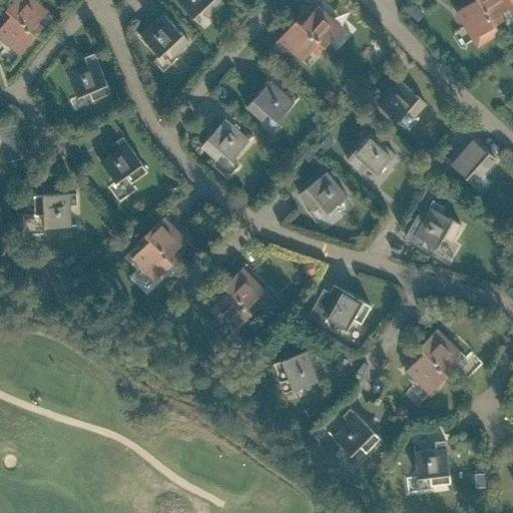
[(36,0),(13,0),(6,8),(36,34),(43,26),(38,21),(48,10),(36,0)]
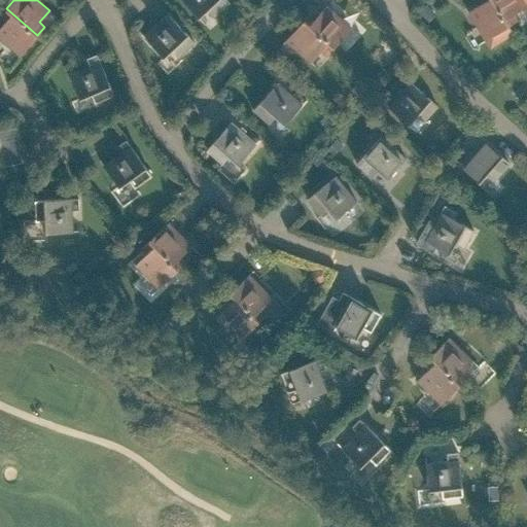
[(227,0),(182,0),(199,18),(208,9),(214,16),(230,2),(227,0)]
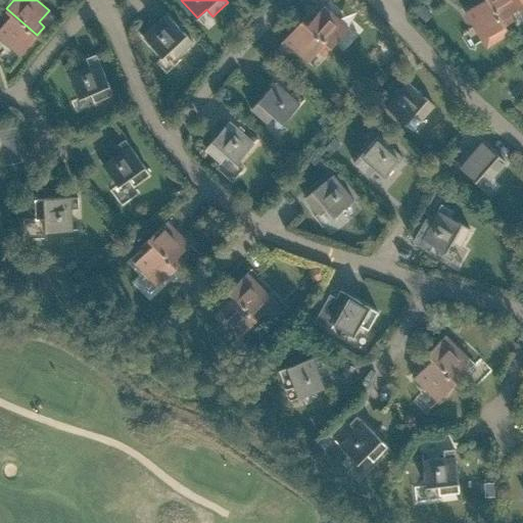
[(505,26),(488,0),(475,0),(478,3),(465,11),(487,46),(509,32),(505,26)]
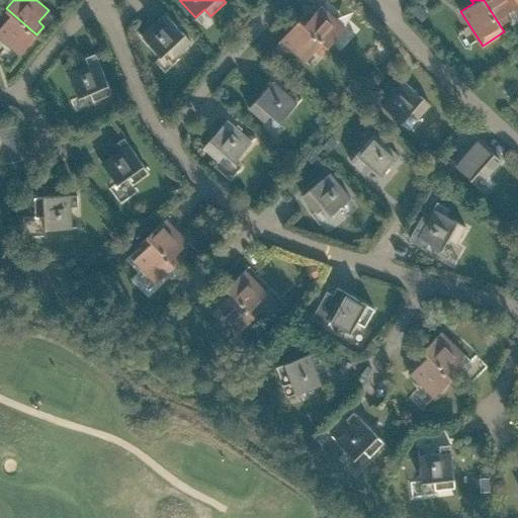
[(517,0),(484,0),(500,25),(509,19),(505,13),(517,5),(517,4),(517,0)]
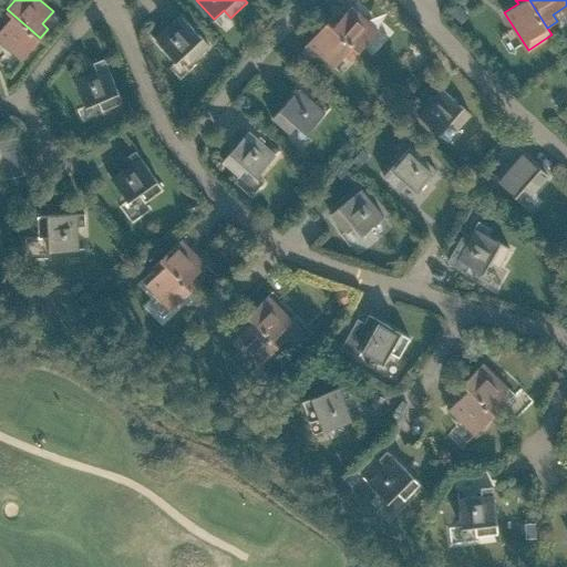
[(463,4),(451,13),(456,21),(470,12),(467,8),(466,9),(463,4)]
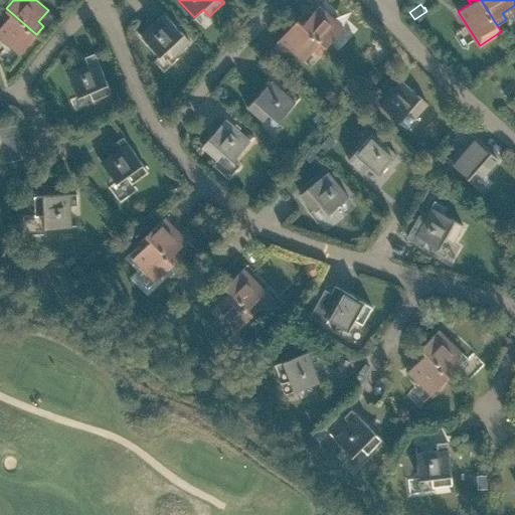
[(304,11),(297,19),(326,46),(344,26),(319,5),(309,16),(304,11)]
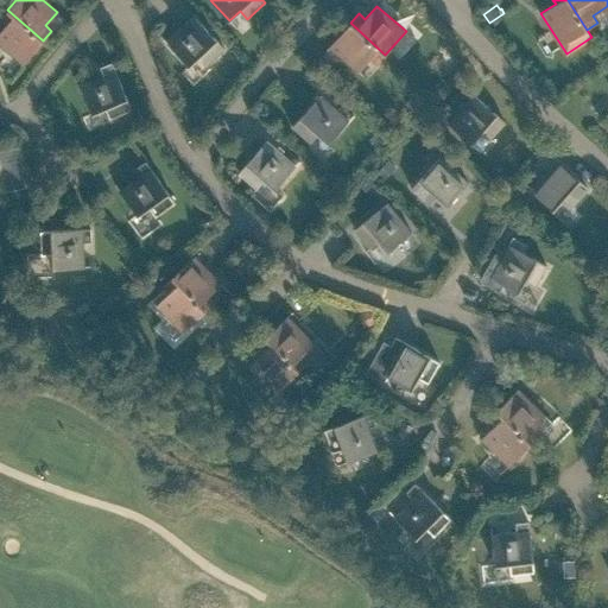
[(43,40),(7,10),(0,18),(0,19),(6,25),(0,31),(0,43),(24,64),(43,40)]
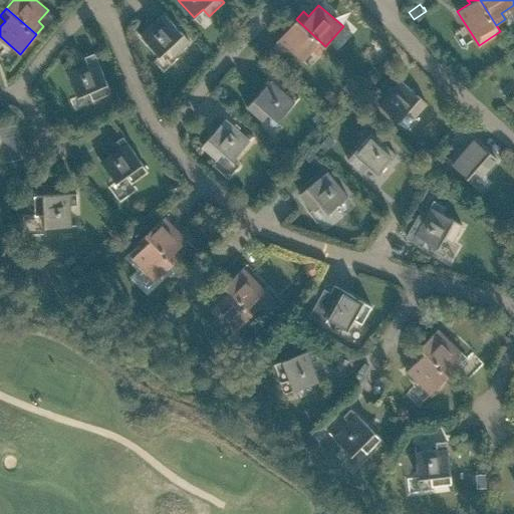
[(166,14),(142,37),(160,56),(169,47),(175,54),(190,40),(166,14)]
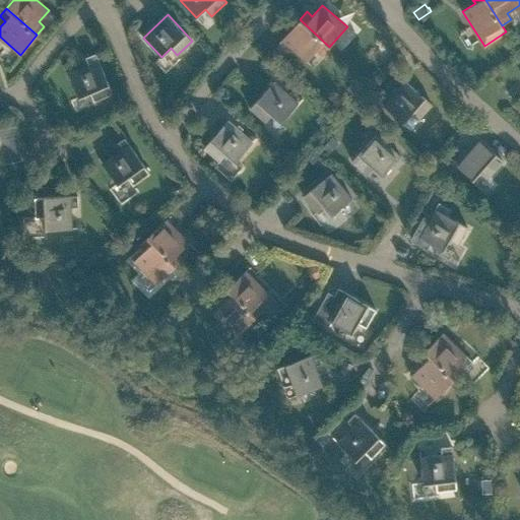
[(329,47),(300,19),(282,40),(307,61),(317,50),(322,55),(329,47)]
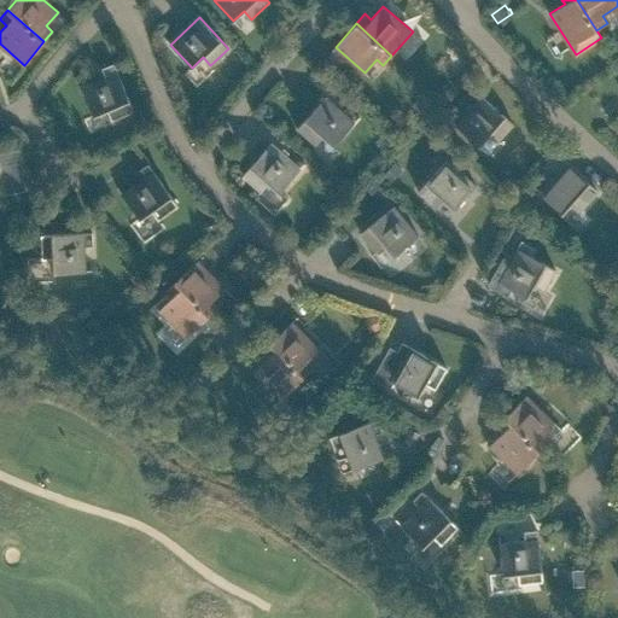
[(105,76),(81,86),(94,116),(108,110),(111,120),(134,111),(115,63),(101,68),(105,76)]
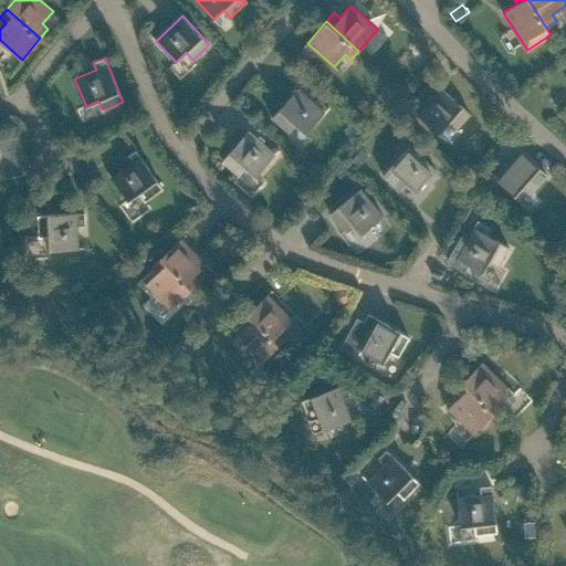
[(388,85),(378,96),(385,103),(395,92),(388,85)]
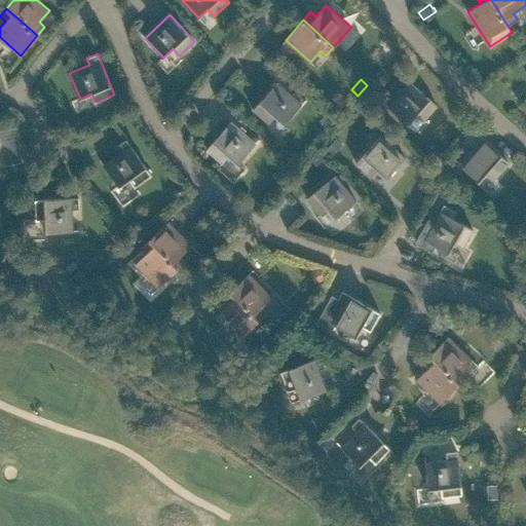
[(410,81),(387,106),(408,123),(416,114),(423,120),(438,105),(410,81)]
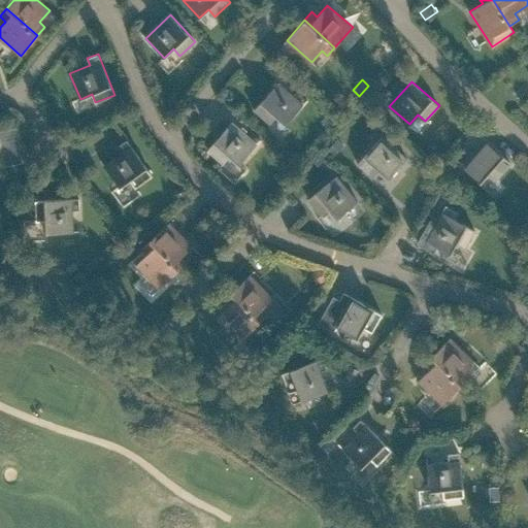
[(278,83),(254,109),(270,124),(276,117),(286,125),(303,104),(278,83)]
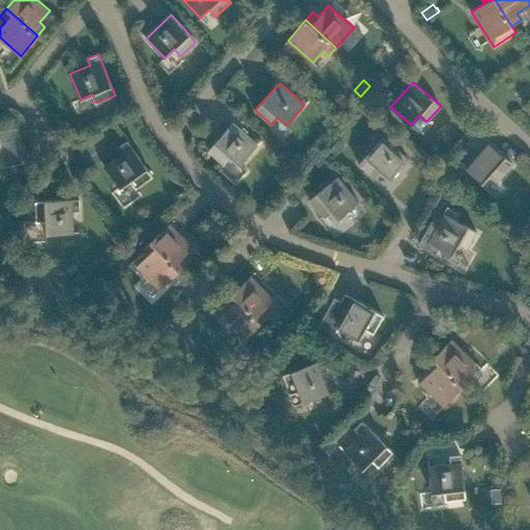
[(372,94),(365,101),(374,109),(380,101),(372,94)]
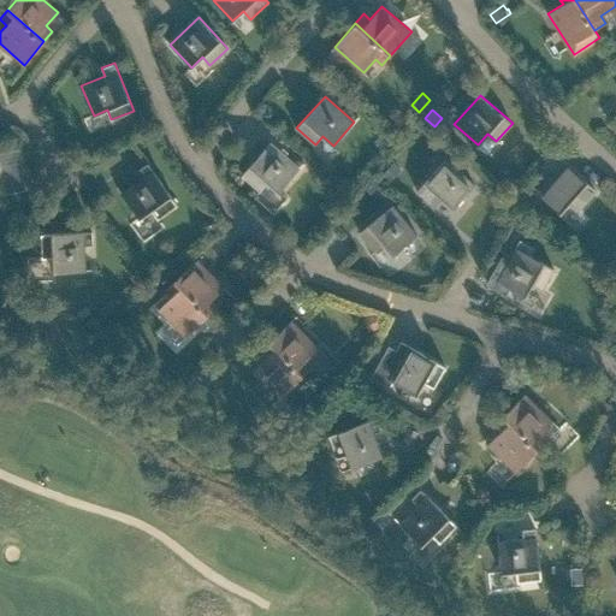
[(271,142),(242,175),(261,190),(268,182),(279,191),(300,167),(271,142)]
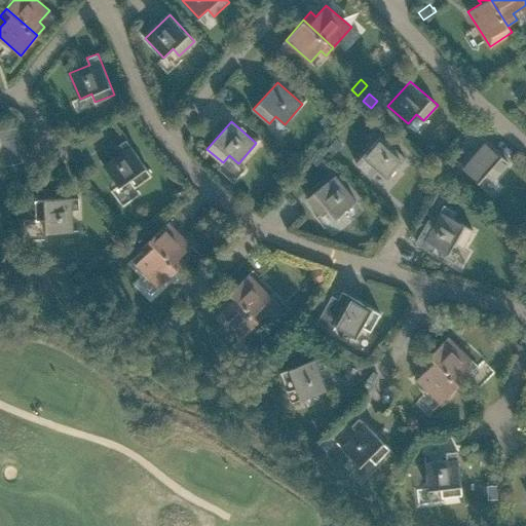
[(379,136),(355,162),(371,176),(377,170),(386,177),(405,157),(379,136)]
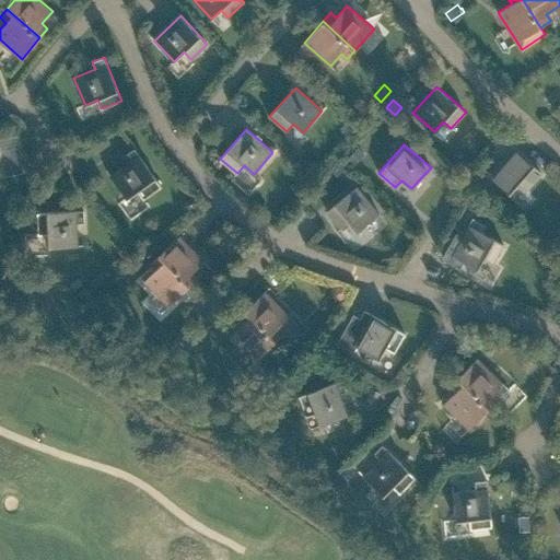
[(359,147),(348,159),(354,164),(365,152),(359,147)]
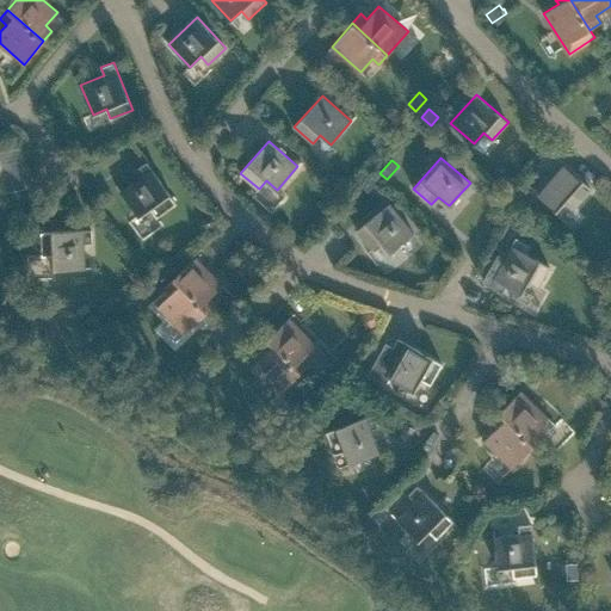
[(559,160),(532,190),(556,210),(566,199),(574,207),(591,187),(559,160)]
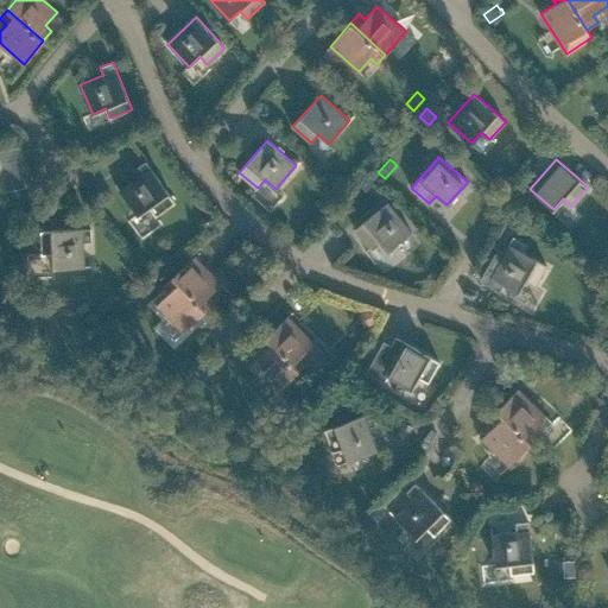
[(140,175),(120,190),(138,215),(150,207),(156,216),(176,202),(146,160),(135,168),(140,175)]
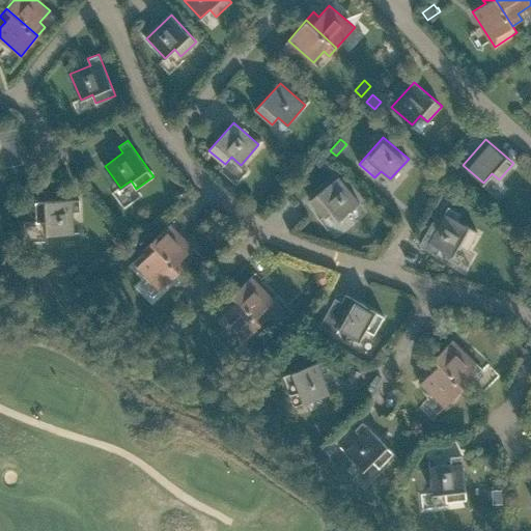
[(319,151),(313,160),(320,166),(327,158),(319,151)]
